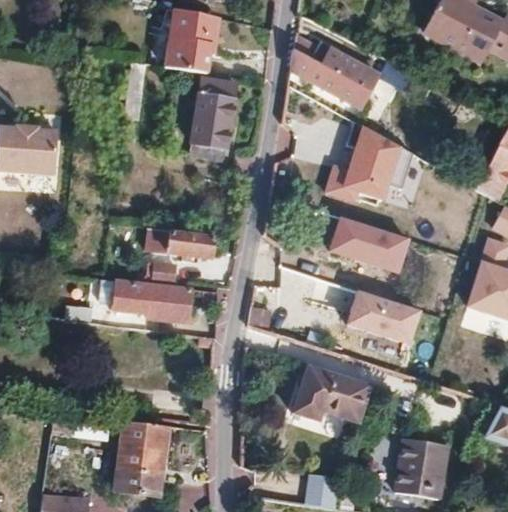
[(479,0),(442,0),(437,10),(507,46),(507,17),(504,22),(476,8),(479,0)]
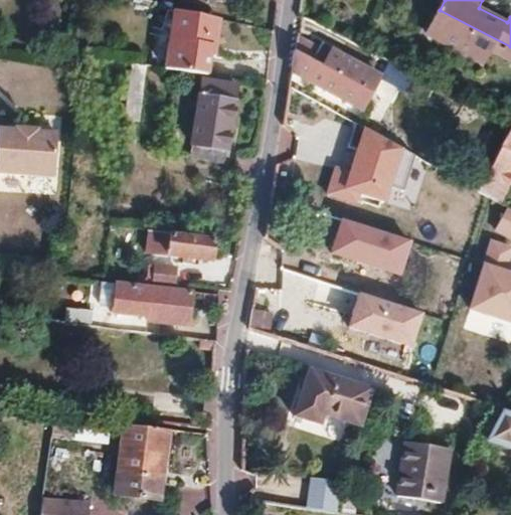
[(494,50),(510,58),(510,46),(440,10),(428,33),(486,63),(494,50)]
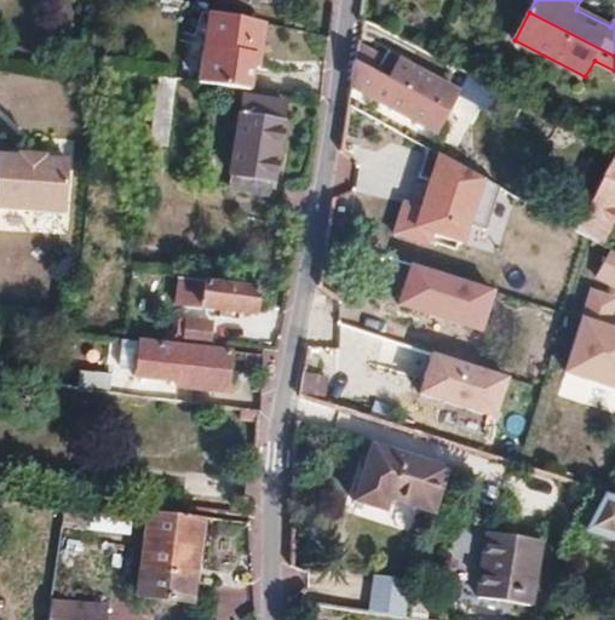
[(220,13),(219,19),(200,82),(212,84),(252,90),(254,68),(259,68),(265,23),(220,13)]
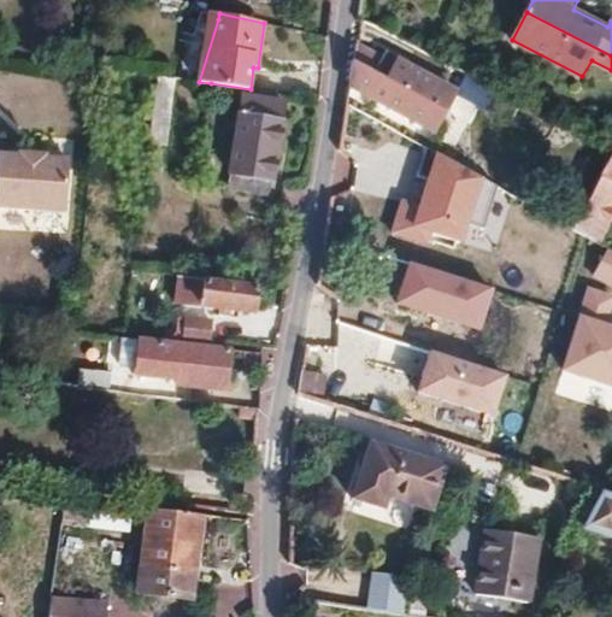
[(178,78),(199,82),(218,19),(210,18),(178,78)]
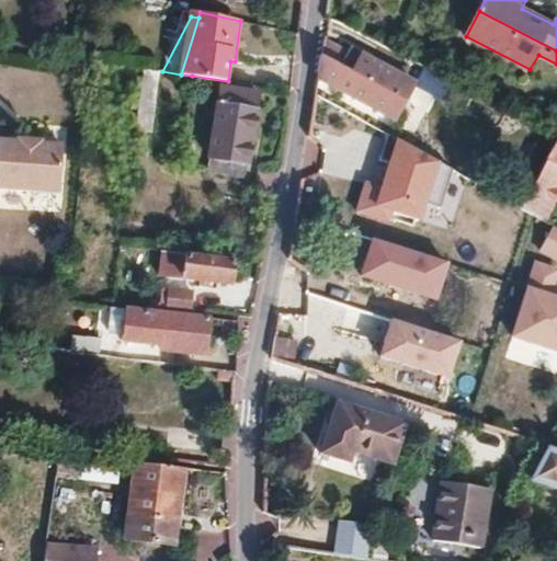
[(349,46),(347,50),(325,38),(319,71),(341,82),(339,87),(395,116),(413,80),(349,46)]
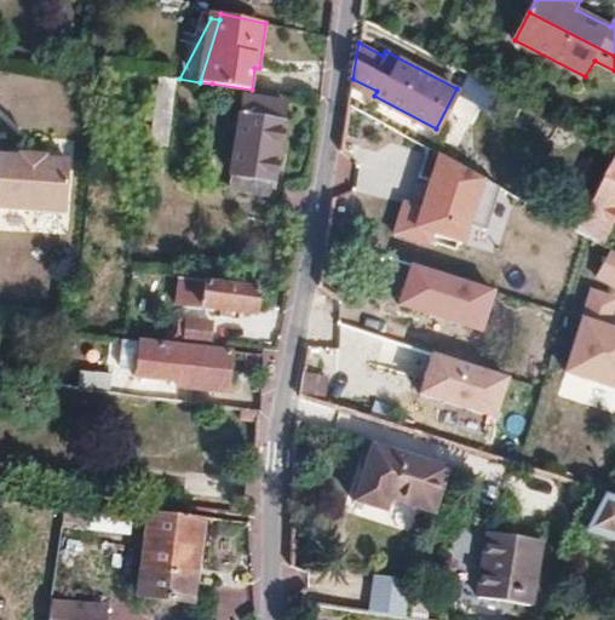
[(159,76),(150,144),(167,147),(176,79),(159,76)]
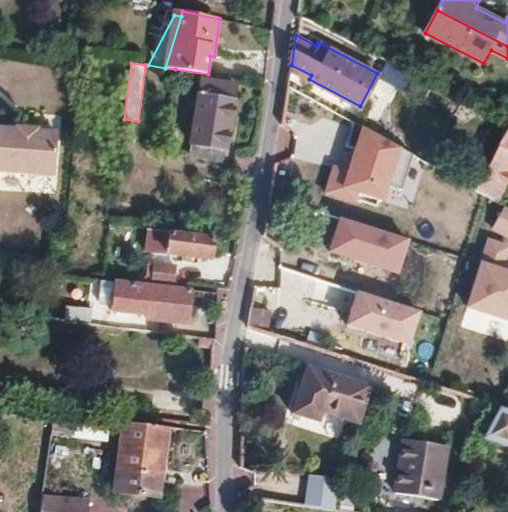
[(203,78),(194,142),(227,147),(235,83),(203,78)]
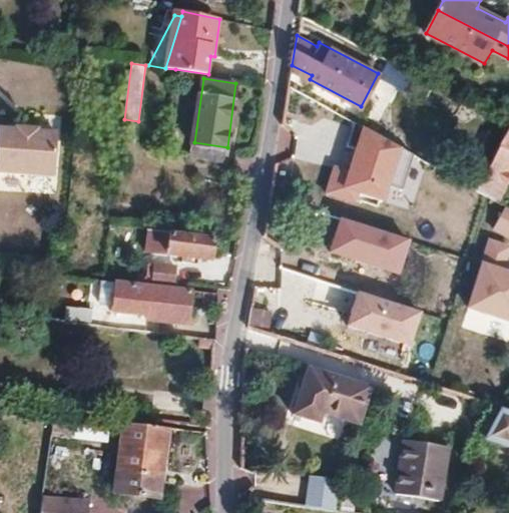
[(0,144),(55,150),(57,132),(36,130),(36,126),(15,124),(14,128),(0,126),(0,144)]
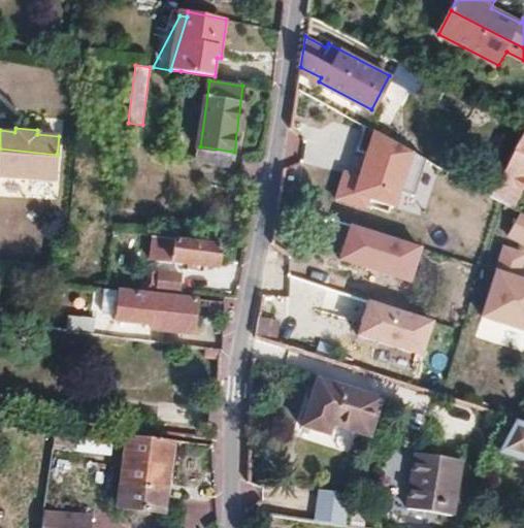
[(489,193),(511,205),(523,180),(523,132),(522,132),(489,193)]
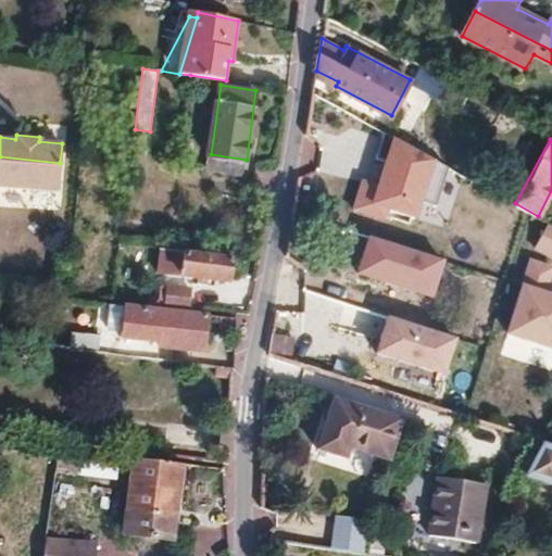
[(437,166),(393,151),(376,200),(356,192),(348,214),(389,229),(393,217),(415,225),(437,166)]
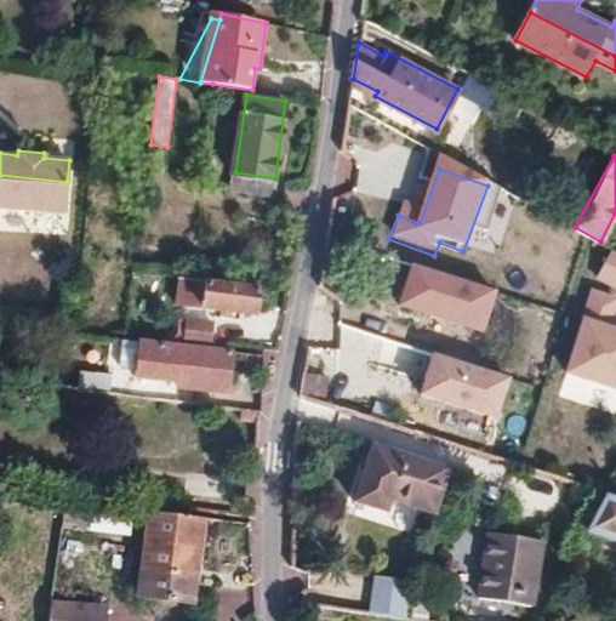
[(273,195),(275,178),(235,172),(233,191),(273,195)]
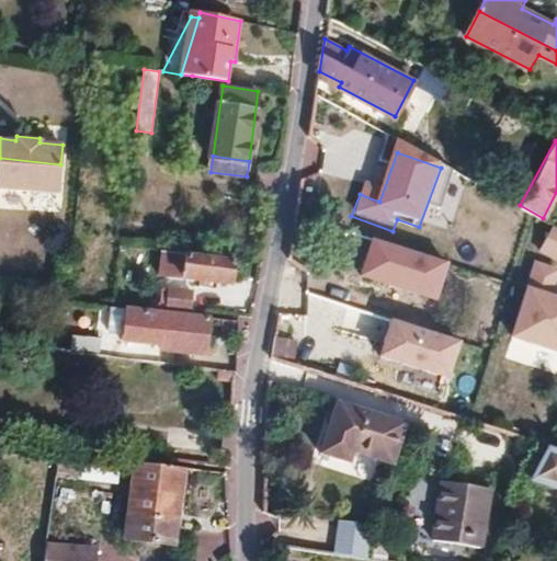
[(0,186),(57,193),(60,164),(0,158),(0,186)]
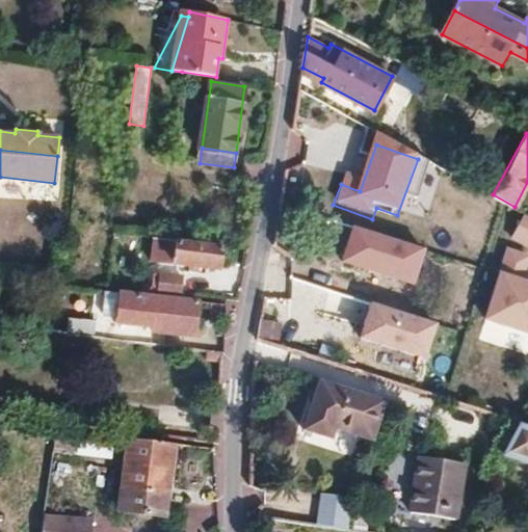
[(293,182),(296,162),(287,161),(284,181),(293,182)]
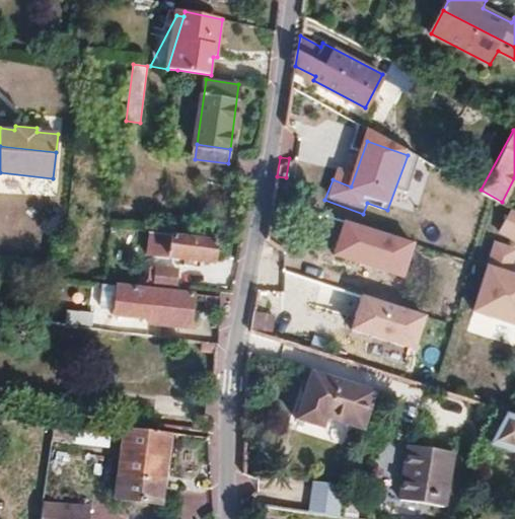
[(514,212),(513,211),(499,235),(514,244),(514,212)]
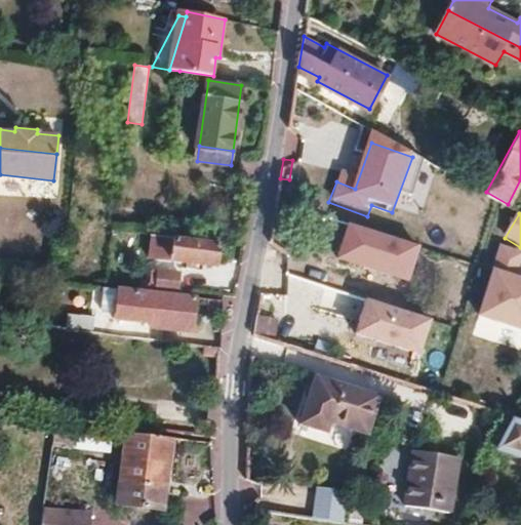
[(418,250),(346,228),(334,265),(407,286),(418,250)]
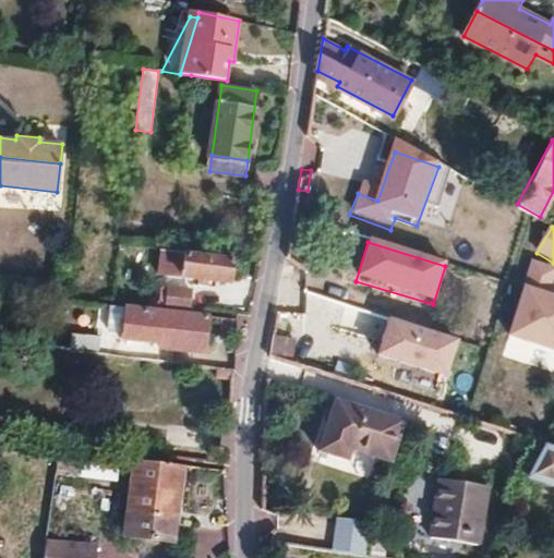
[(161,249),(159,271),(182,275),(185,252),(169,250),(161,249)]
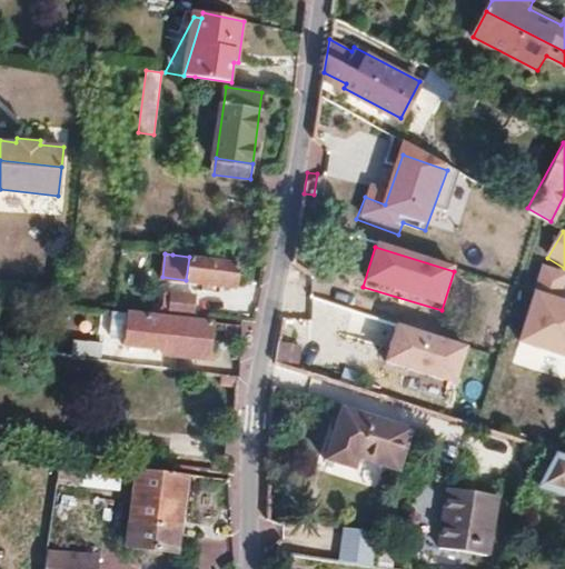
[(189,257),(186,280),(235,286),(238,262),(189,257)]
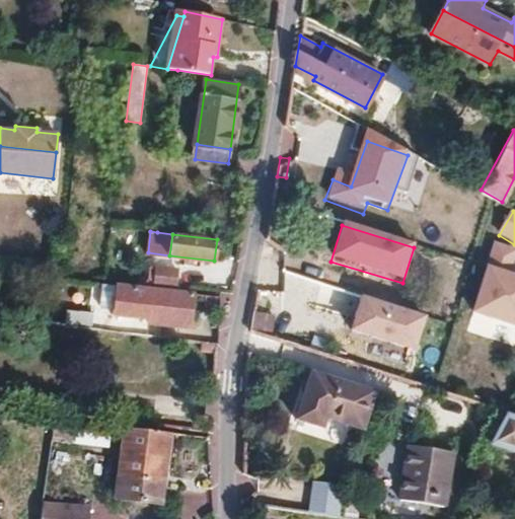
[(514,251),(494,244),(470,316),(514,330),(514,280),(512,279),(514,272),(514,251)]
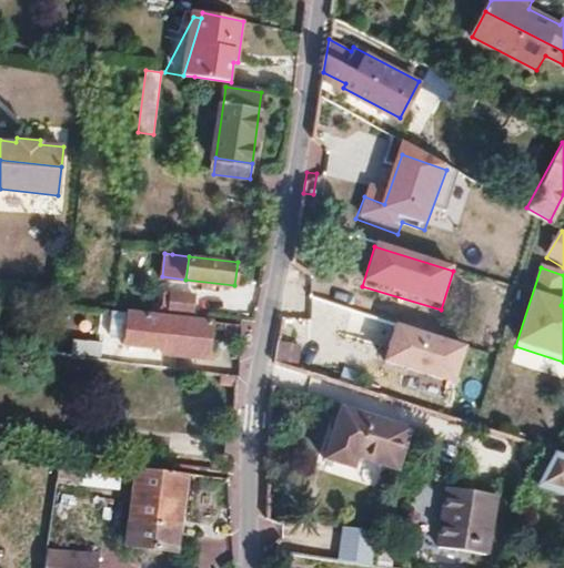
[(198,292),(169,288),(167,310),(195,313),(198,292)]
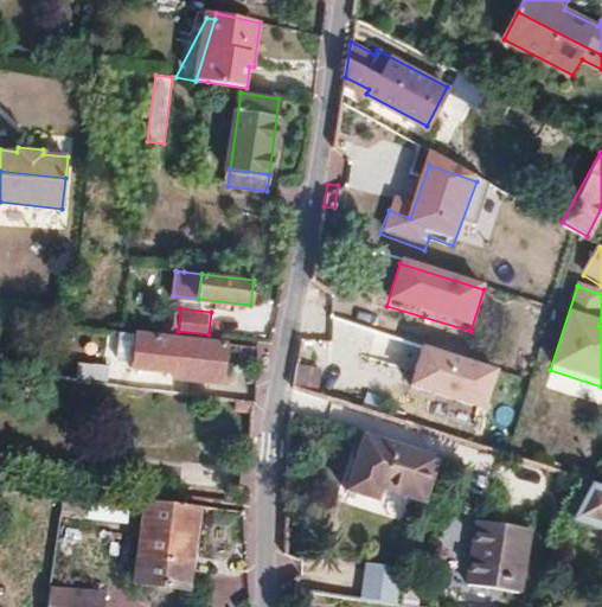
[(177,376),(223,382),(228,343),(146,333),(141,365),(161,369),(162,357),(178,359),(177,376)]
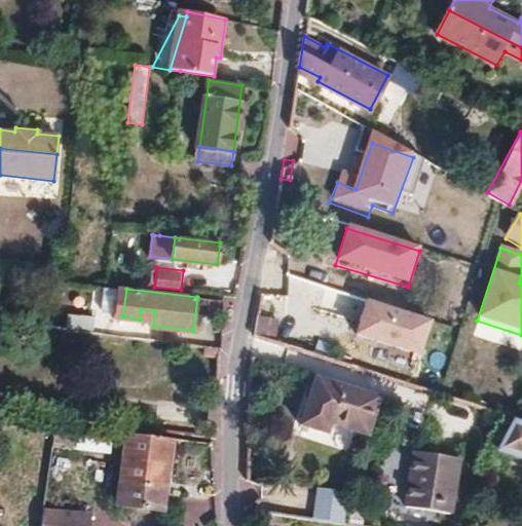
[(432,327),(366,305),(355,338),(420,361),(432,327)]
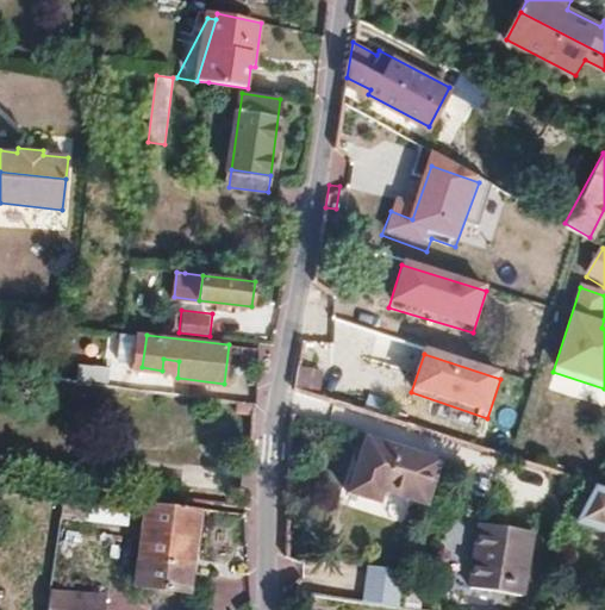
[(298,387),(318,393),(325,372),(301,365),(298,387)]
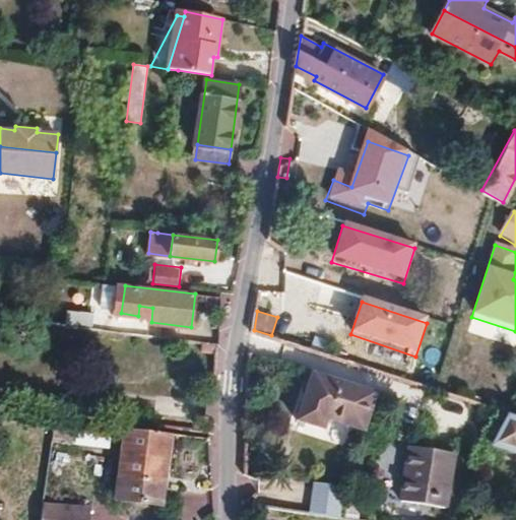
[(68,327),(94,328),(94,313),(69,312),(68,327)]
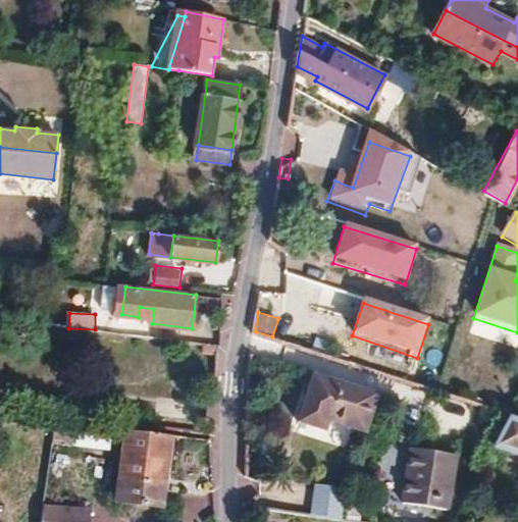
[(333,378),(315,372),(310,386),(328,393),(333,378)]
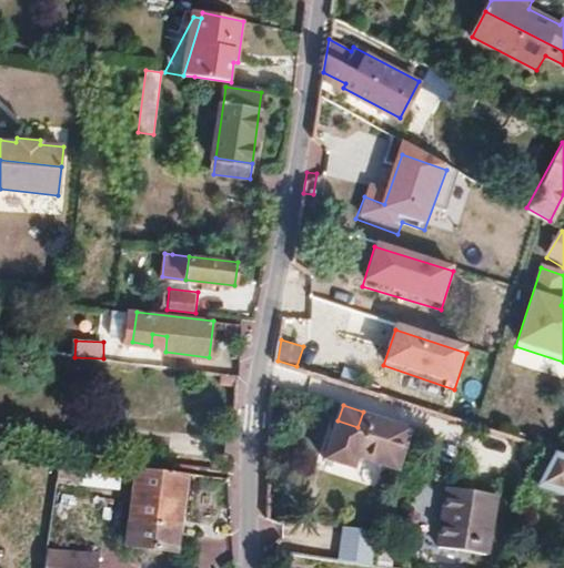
[(358,427),(338,421),(325,458),(355,468),(359,457),(400,470),(413,428),(363,412),(358,427)]
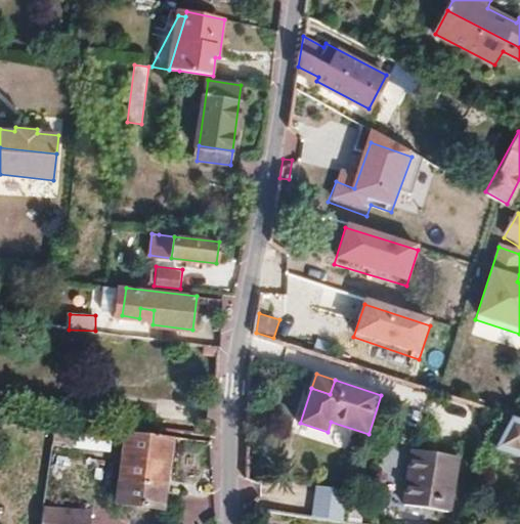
[(519,418),(518,418),(501,449),(519,455),(519,418)]
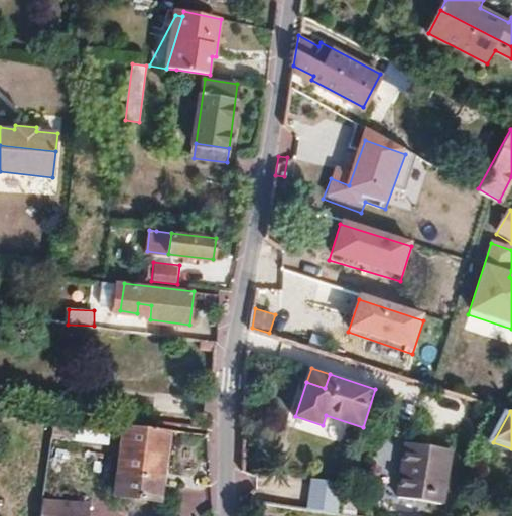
[(54,417),(52,435),(71,437),(74,419),(54,417)]
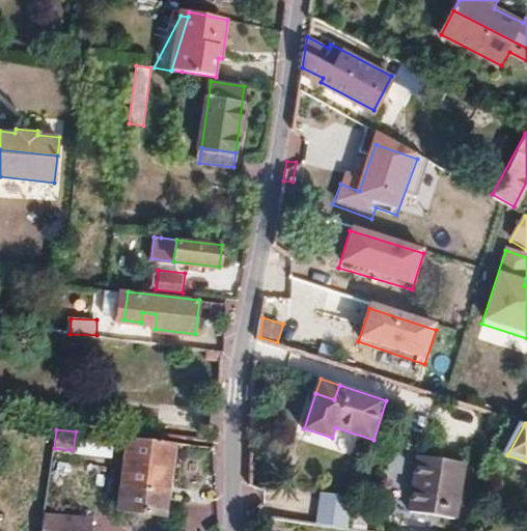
[(119,509),(167,514),(175,443),(127,437),(119,509)]
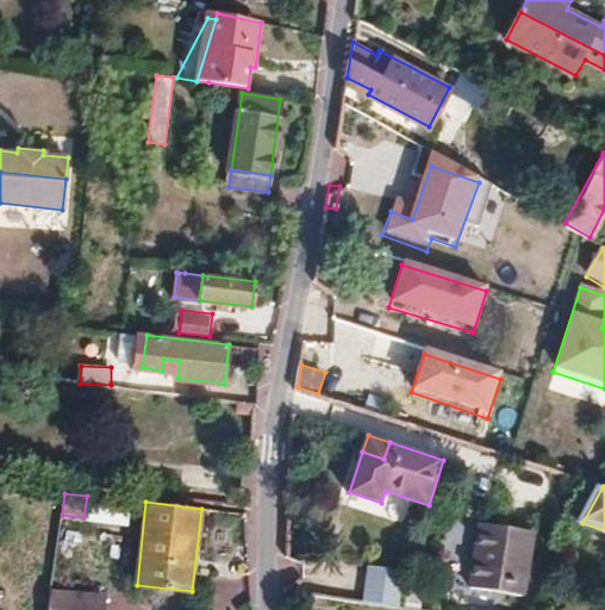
[(524,530),(473,524),(465,587),(515,596),(524,530)]
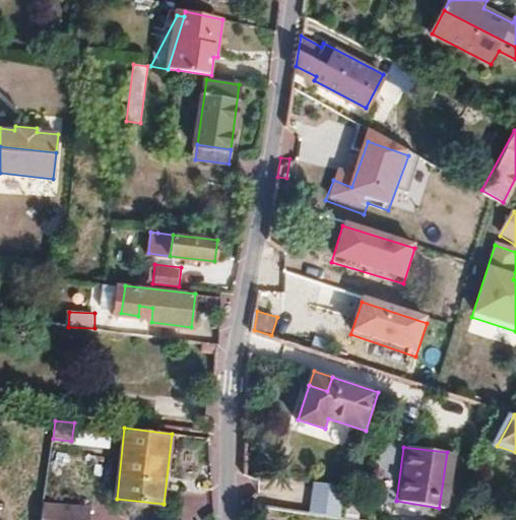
[(341,519),(347,491),(317,485),(312,516),(340,519),(341,519)]
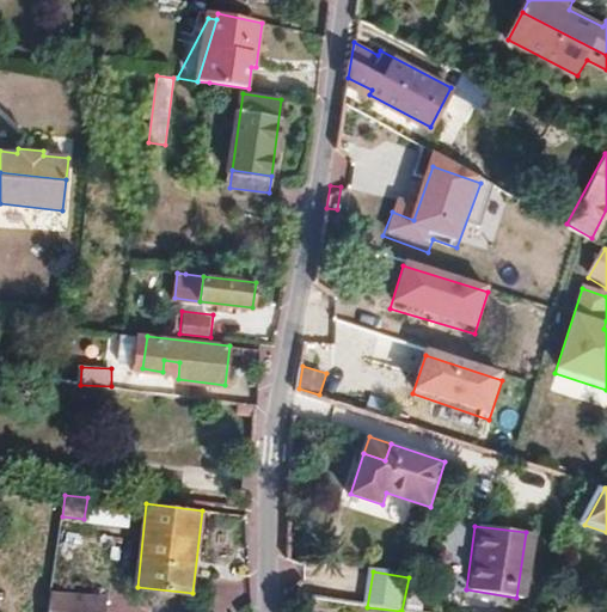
[(104,611),(105,599),(50,594),(47,611),(104,611)]
